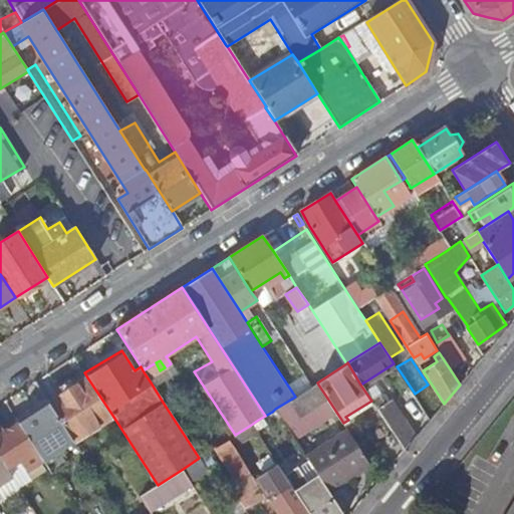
[(163,374),(151,382),(164,404),(177,396),(163,374)]
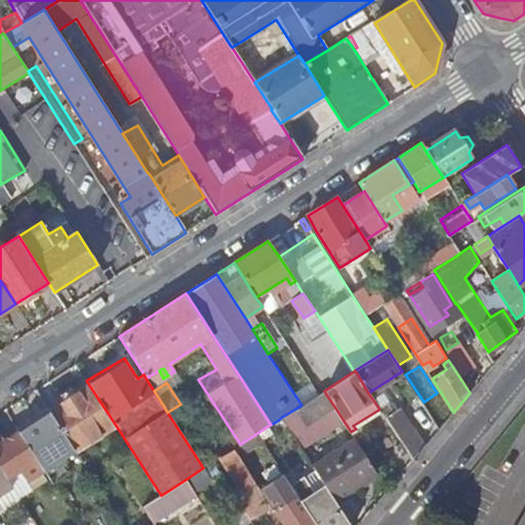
[(65,402),(49,411),(75,452),(116,426),(89,386),(75,395),(70,388),(59,394),(65,402)]
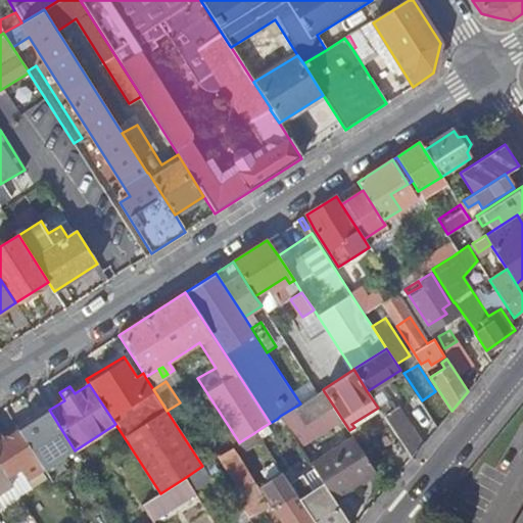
[(332,403),(324,391),(297,408),(305,421),(332,403)]
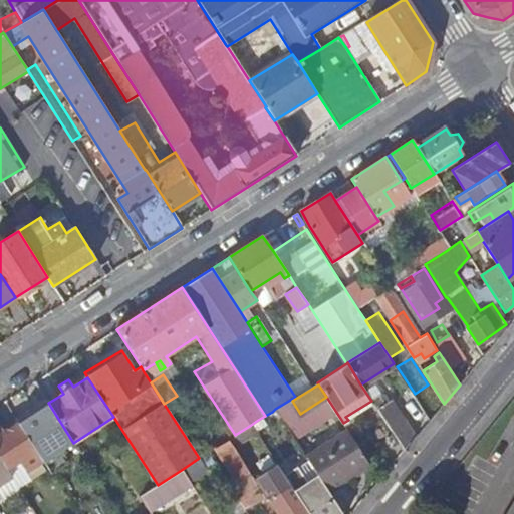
[(404,451),(415,438),(392,401),(377,410),(404,451)]
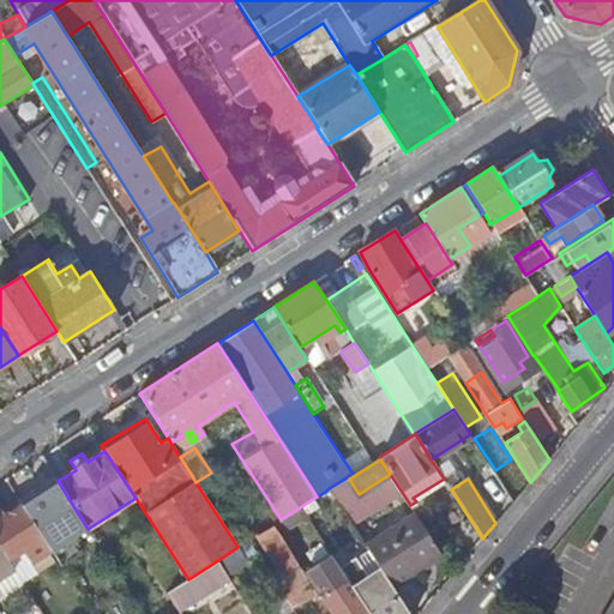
[(58,481),(22,504),(52,551),(74,536),(88,529),(58,481)]
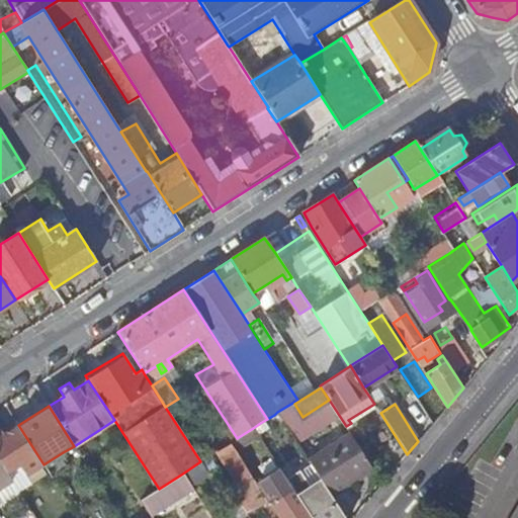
[(274,415),(267,419),(260,423),(282,458),(296,449),(274,415)]
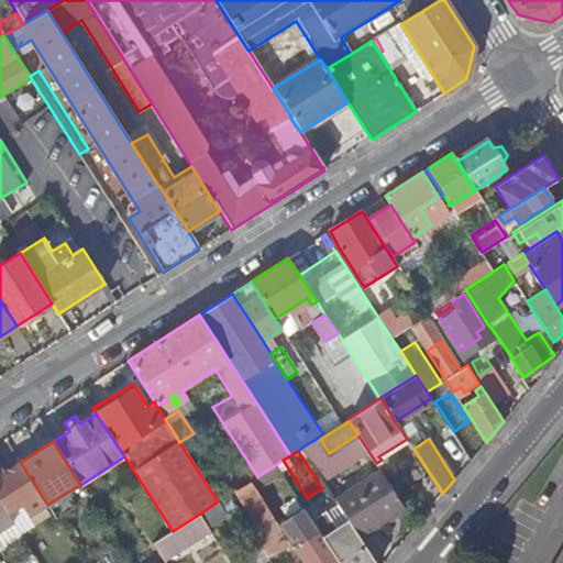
[(0,462),(0,503),(8,514),(22,505),(30,516),(47,505),(20,462),(6,471),(0,462)]
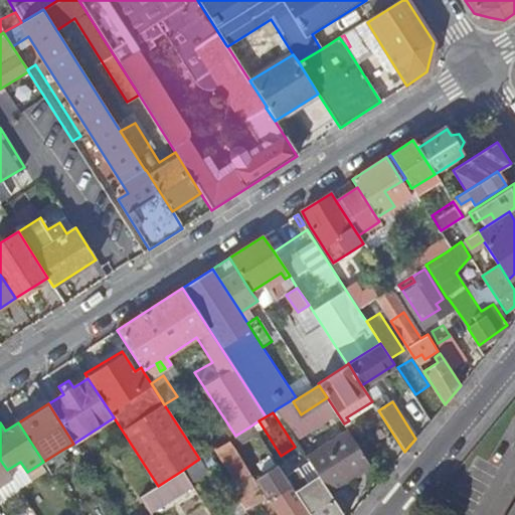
[(325,487),(367,460),(346,427),(305,455),(325,487)]
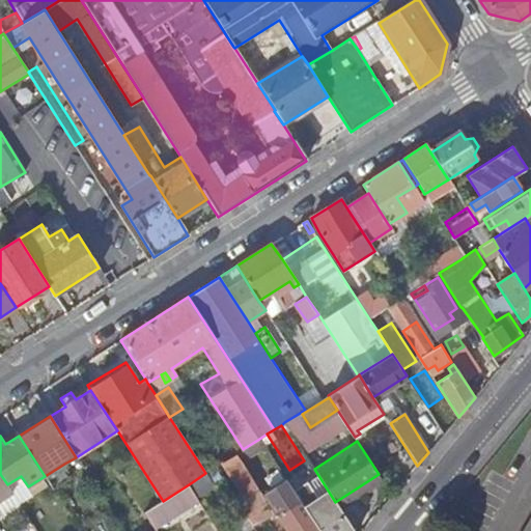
[(287,530),(262,493),(236,453),(222,463),(253,511),(247,514),(253,526),(269,515),(278,530),(287,530)]
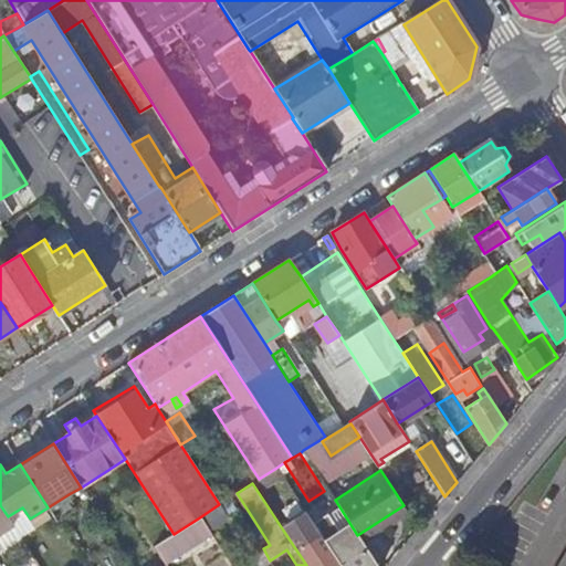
[(286,521),(304,510),(290,488),(273,499),(286,521)]
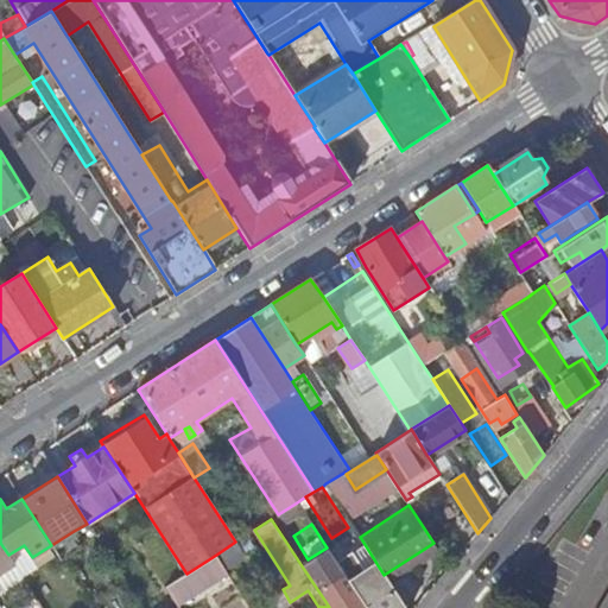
[(74,531),(51,545),(61,561),(80,549),(73,538),(76,534),(74,531)]
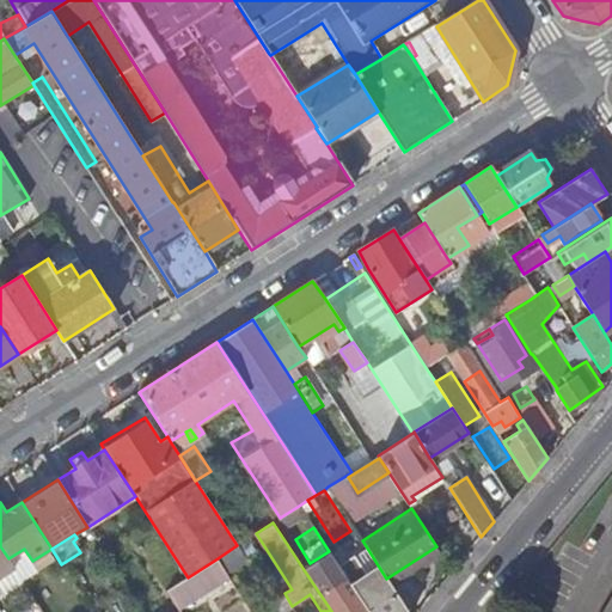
[(408,611),(386,579),(362,540),(357,534),(349,539),(355,550),(348,555),(359,571),(357,571),(375,601),(366,607),(368,611),(408,611)]
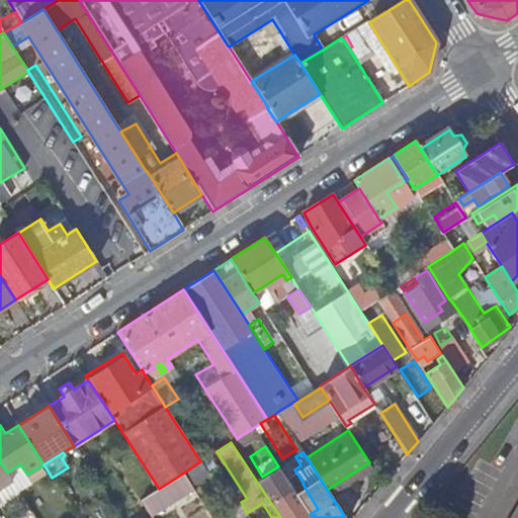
[(200,461),(184,472),(192,485),(219,468),(210,455),(200,461)]
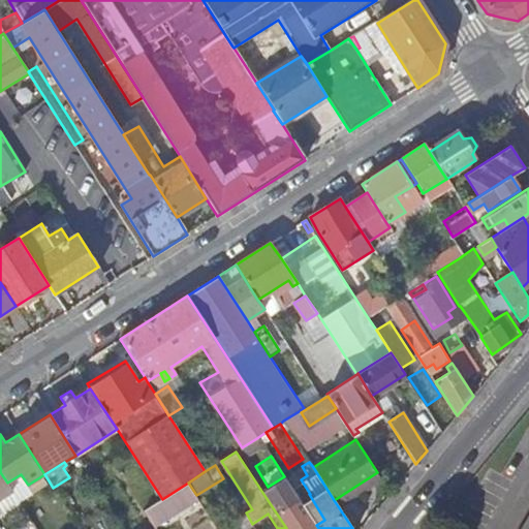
[(0,493),(9,487),(7,483),(0,472),(0,493)]
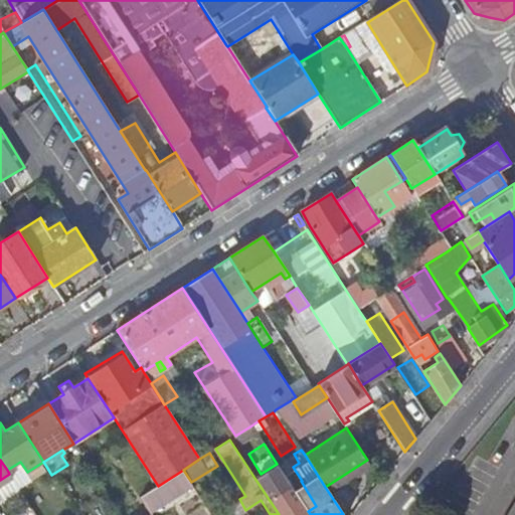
[(279,514),(310,514),(308,511),(277,464),(261,474),(254,478),(279,514)]
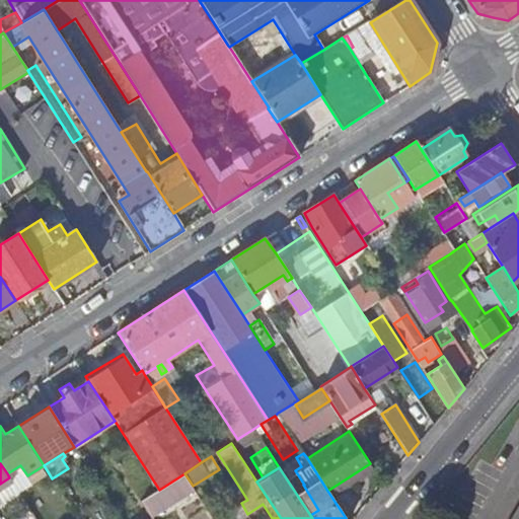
[(184,473),(159,490),(141,501),(141,502),(151,517),(195,490),(193,486),(184,473)]
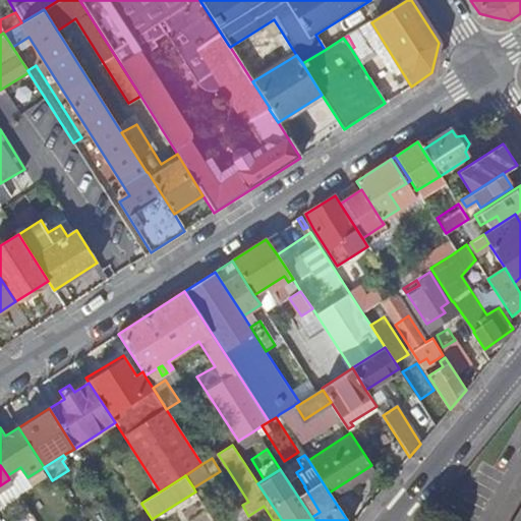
[(520,520),(520,501),(508,520),(520,520)]
